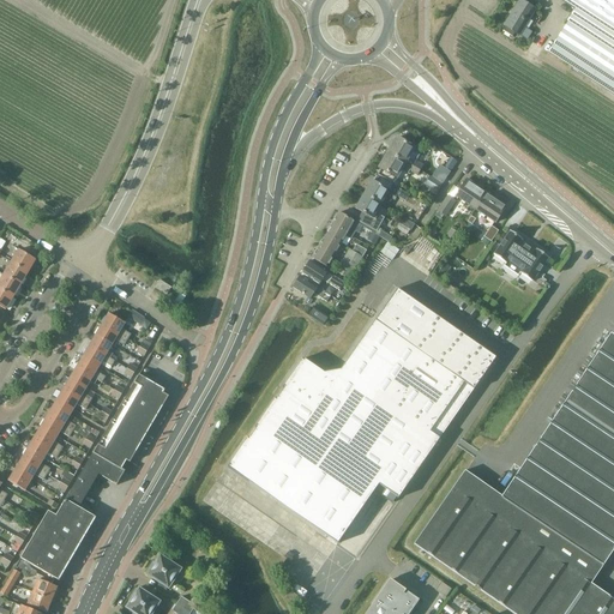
[(505,26),(503,30),(512,36),(515,32),(519,35),(528,41),(533,32),(524,28),(536,10),(521,0),(519,0),(504,25),(505,26)]
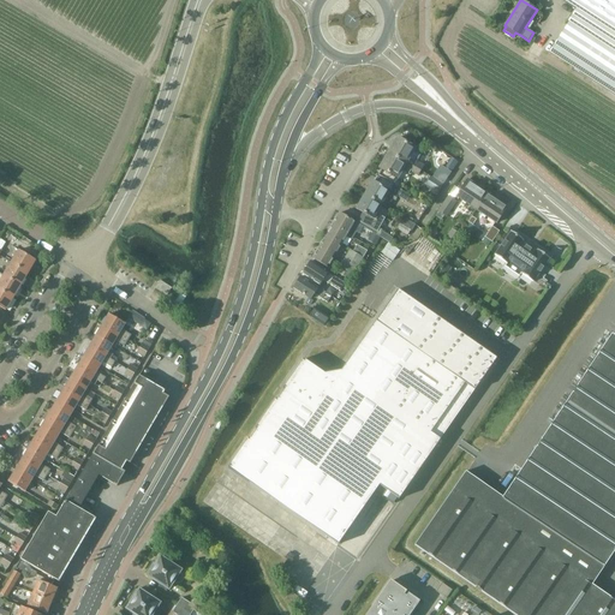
[(614,0),(559,0),(575,11),(568,22),(614,53),(614,0)]
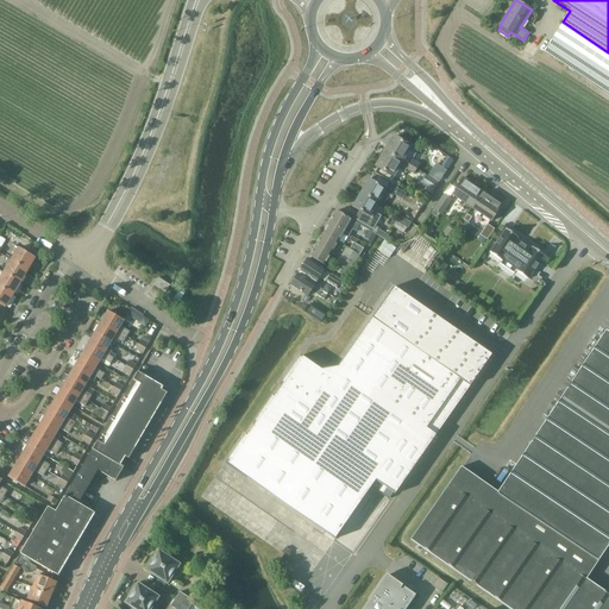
[(394,137),(385,151),(416,169),(419,165),(412,162),(416,152),(416,150),(394,137)]
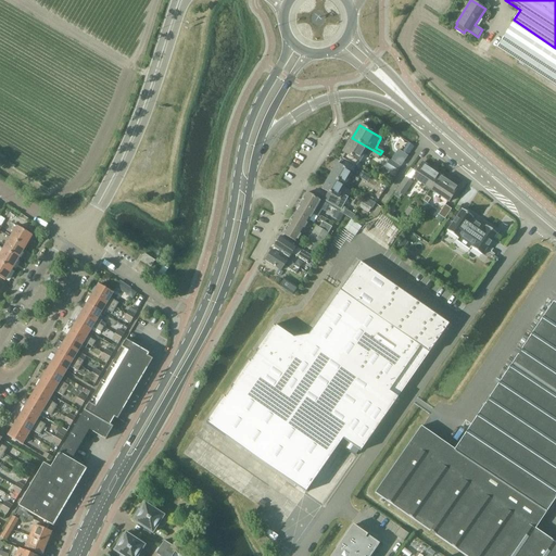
[(344,154),(341,160),(354,167),(355,166),(363,153),(369,158),(370,155),(377,160),(380,154),(352,138),(343,153),(344,154)]
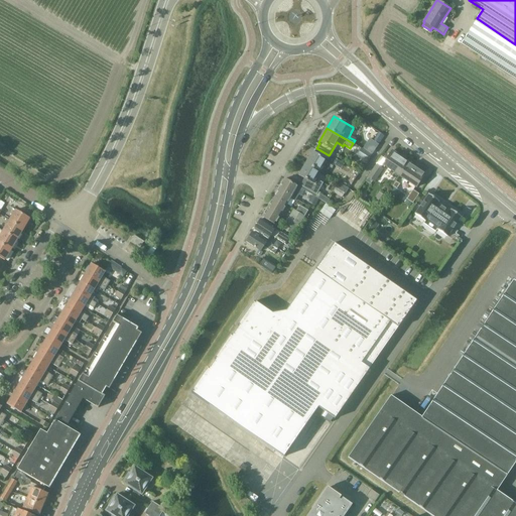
[(312,153),(305,164),(319,172),(324,164),(331,168),(334,164),(338,159),(330,154),(329,155),(316,148),(313,153),(312,153)]
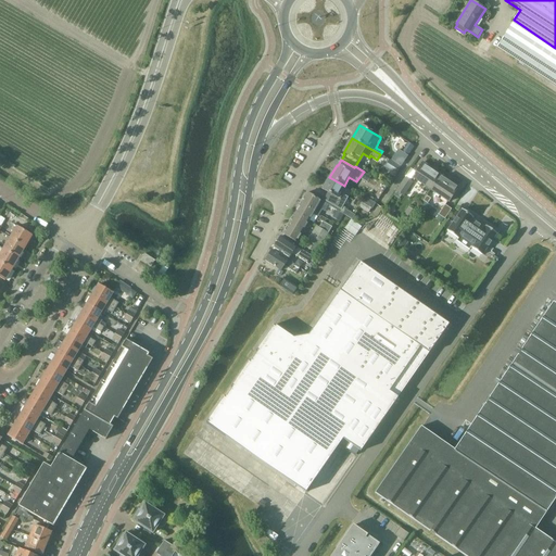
[(384,167),(396,174),(401,166),(389,160),(384,167)]
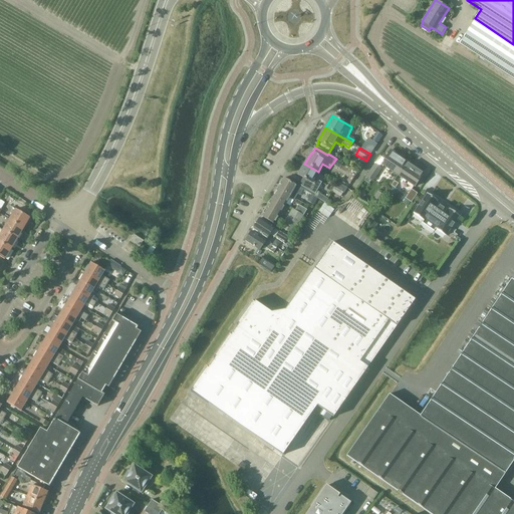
[(381,165),(399,176),(408,161),(391,150),(381,165)]
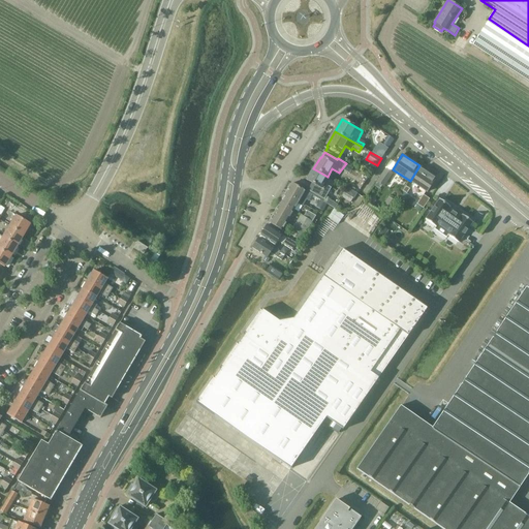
[(427,192),(437,178),(419,165),(410,181),(427,192)]
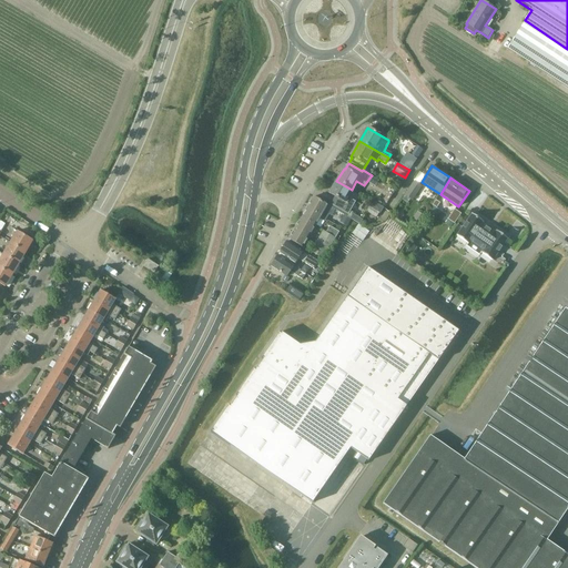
[(355,203),(346,198),(352,190),(336,181),(328,194),(334,198),(330,205),(347,215),(355,203)]
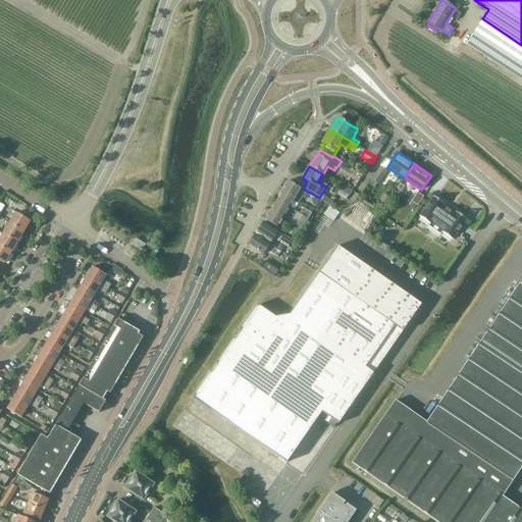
[(378,185),(387,171),(380,166),(371,179),(378,185)]
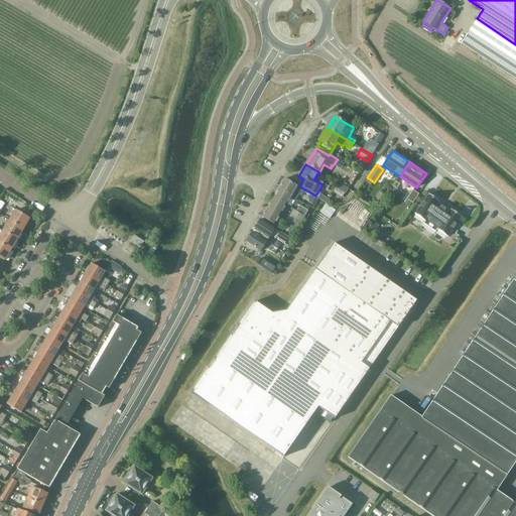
[(284,179),(279,189),(296,200),(298,196),(300,197),(303,190),(284,179)]
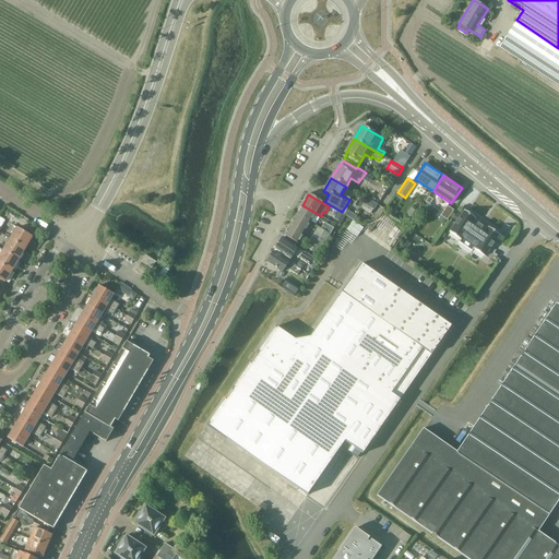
[(378,205),(367,198),(363,203),(375,211),(378,205)]
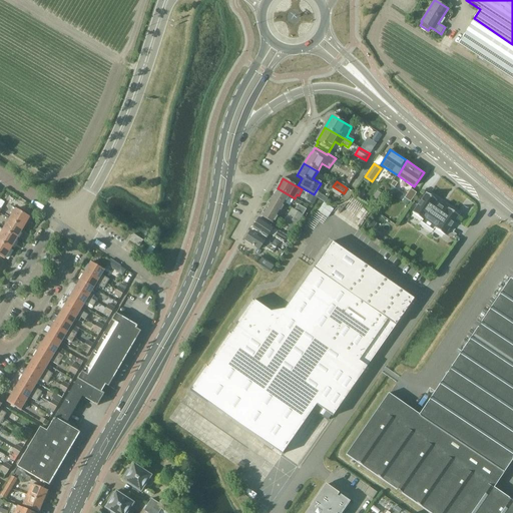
[(278,188),(272,197),(285,205),(289,197),(293,200),(295,198),(278,188)]
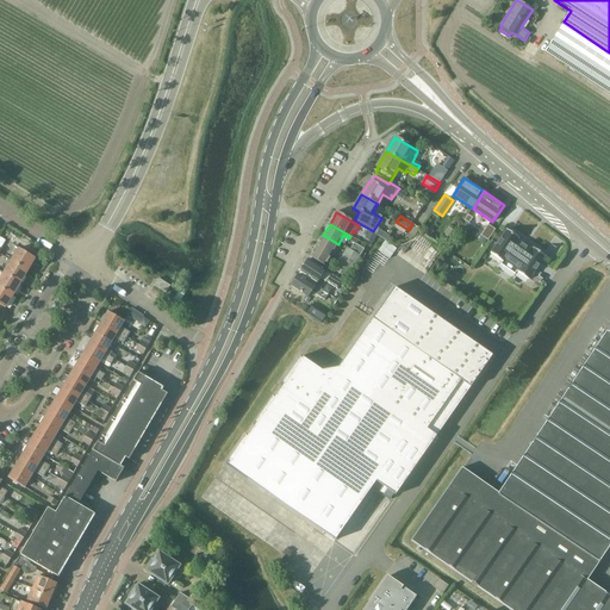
[(487,241),(496,230),(489,225),(481,236),(487,241)]
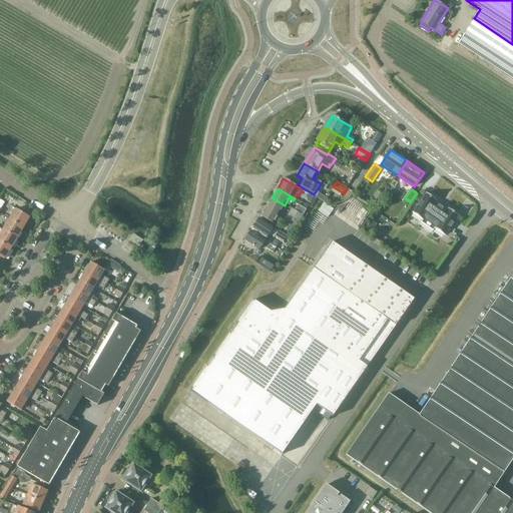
[(433,231),(435,228),(445,235),(459,215),(449,208),(448,210),(435,202),(437,199),(427,192),(413,212),(423,219),(421,222),(433,231)]
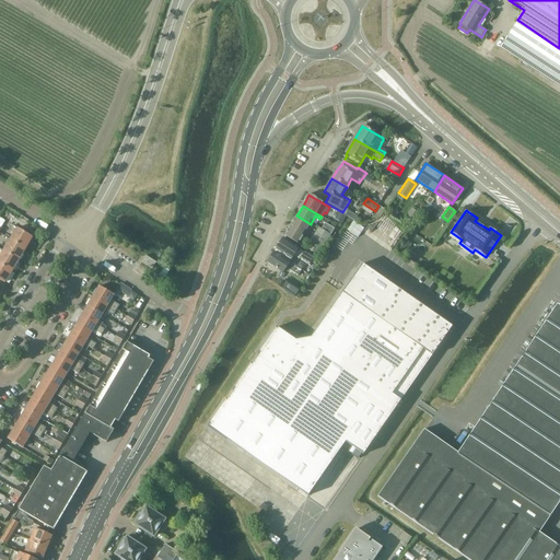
[(296,216),(284,236),(299,244),(311,224),(296,216)]
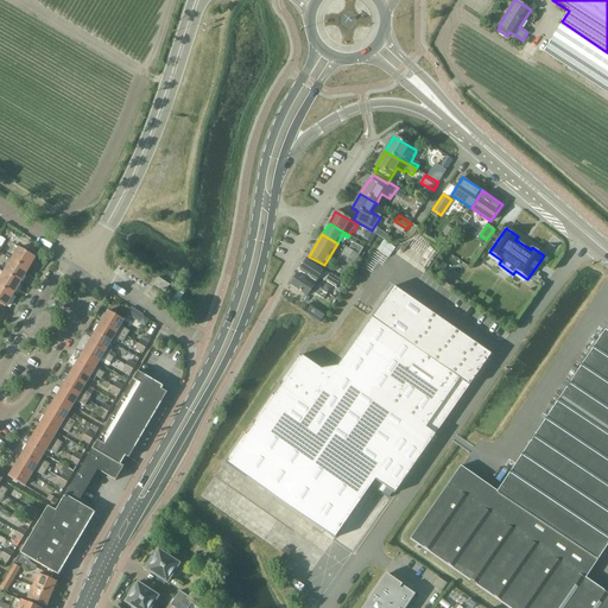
[(378,248),(390,255),(396,246),(384,239),(378,248)]
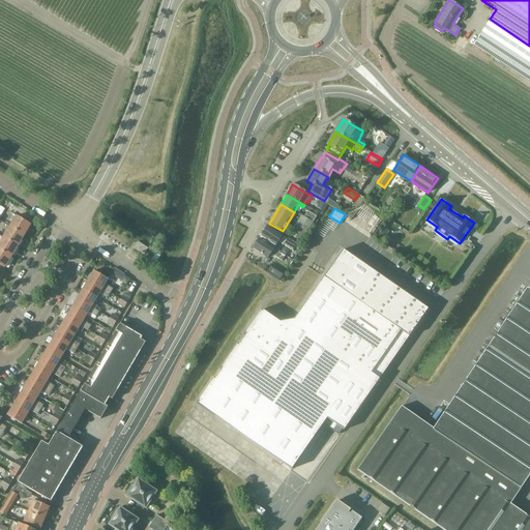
[(302,215),(301,217),(312,224),(316,216),(307,211),(304,217),(302,215)]
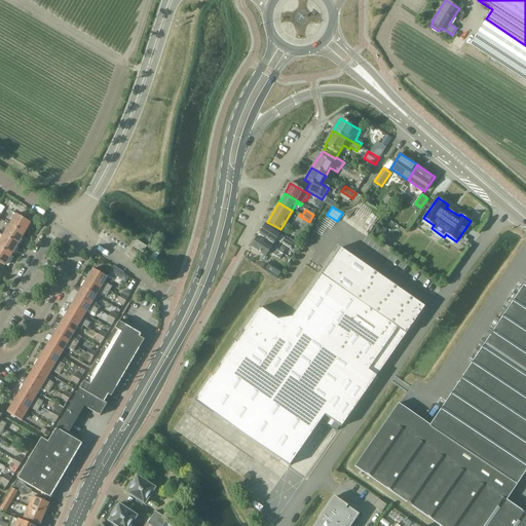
[(16,214),(9,225),(25,233),(31,223),(16,214)]
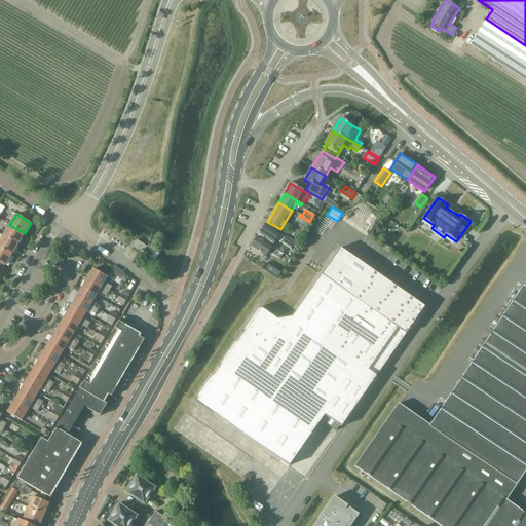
[(299,240),(309,222),(299,216),(288,234),(299,240)]
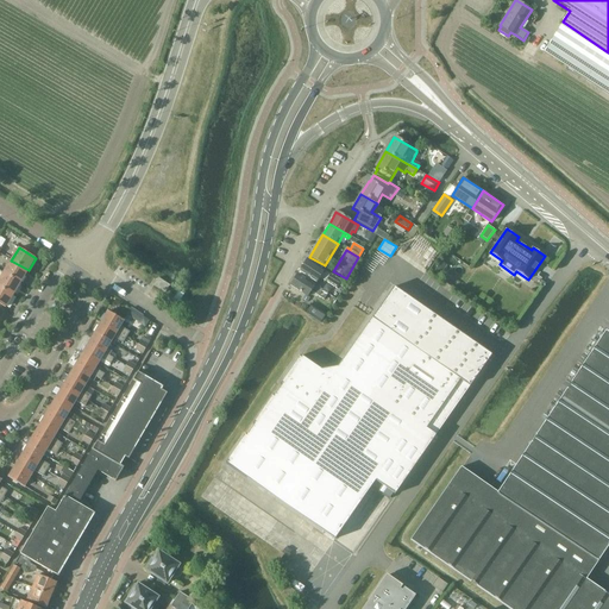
[(314,282),(318,276),(337,288),(341,281),(306,259),(299,271),(314,282)]
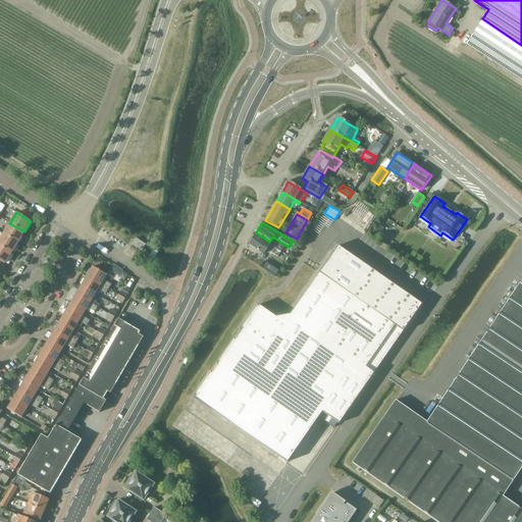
[(9,223),(3,233),(17,243),(24,231),(9,223)]
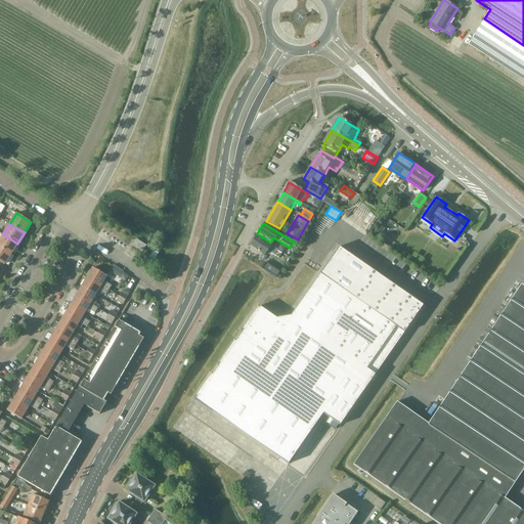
[(3,234),(0,239),(0,247),(11,254),(17,244),(3,234)]
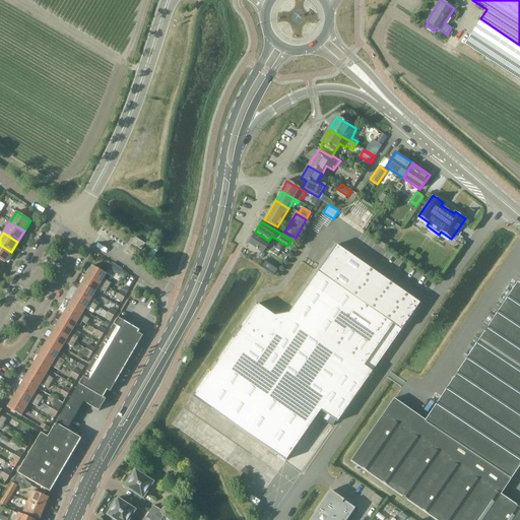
[(276,256),(279,252),(254,235),(248,245),(262,254),(265,249),(276,256)]
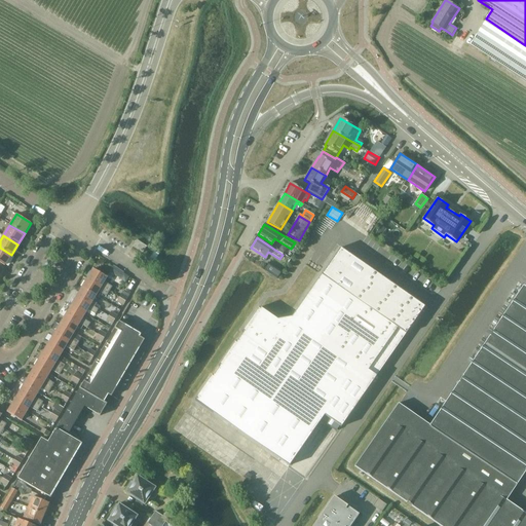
[(133,247),(143,253),(147,247),(137,240),(133,247)]
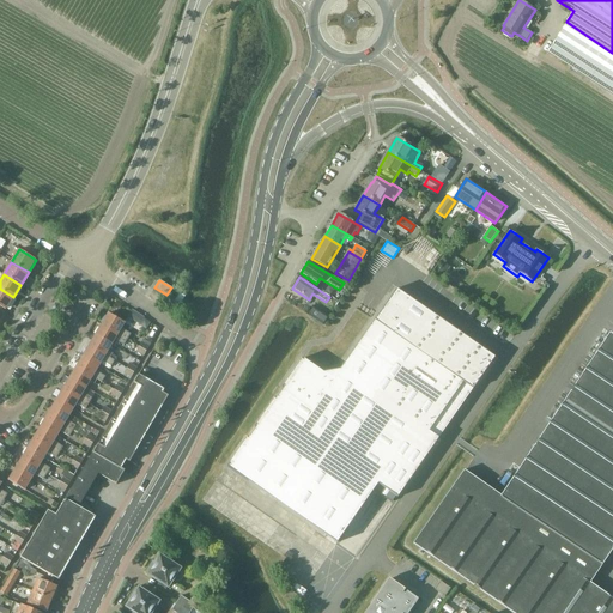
[(0,305),(6,310),(13,297),(0,289),(0,305)]
